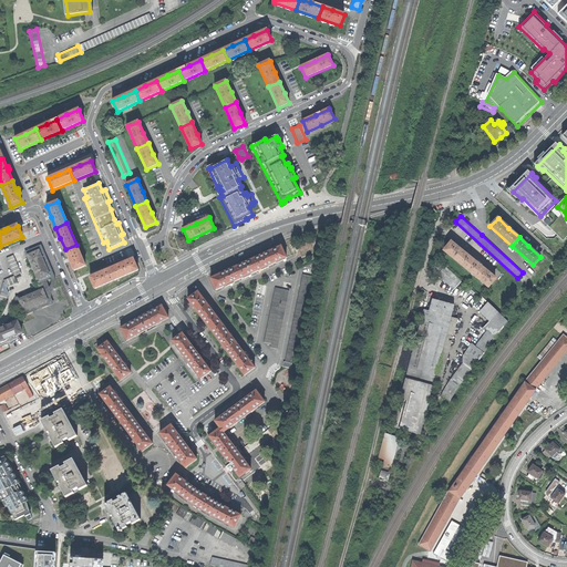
[(466,269),(473,260),(465,255),(465,254),(463,251),(460,249),(459,249),(451,243),(444,251),(466,269)]
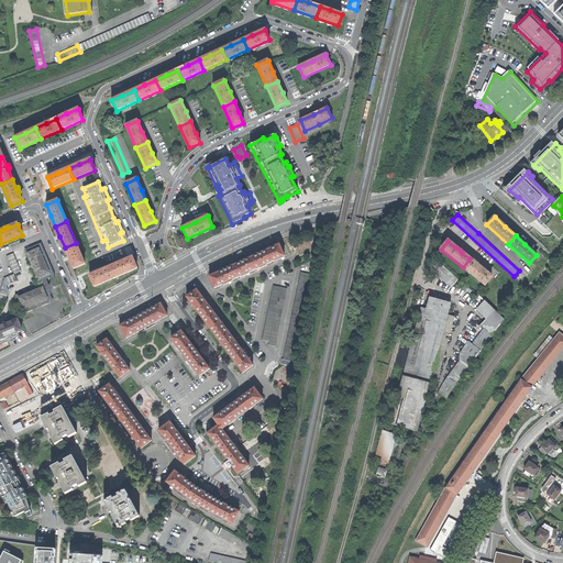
[(85,264),(76,243),(65,247),(68,257),(74,269),(85,264)]
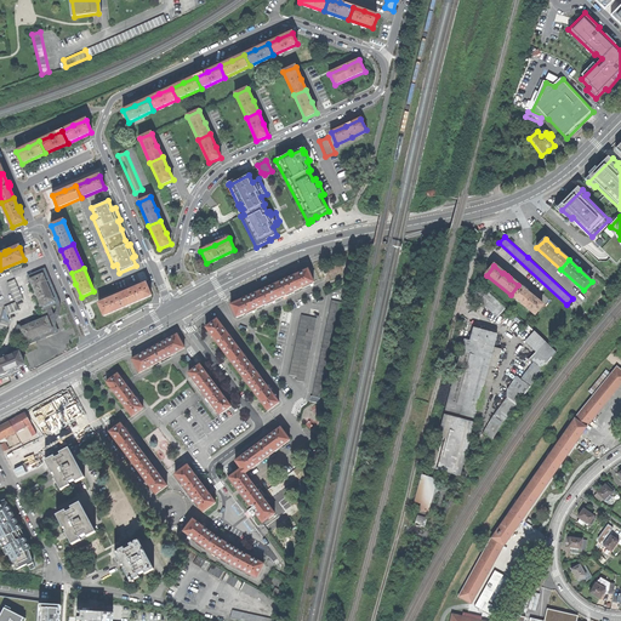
[(35,273),(28,277),(30,281),(32,280),(36,292),(51,286),(49,280),(50,280),(49,278),(47,275),(46,277),(44,271),(36,274),(35,273)]
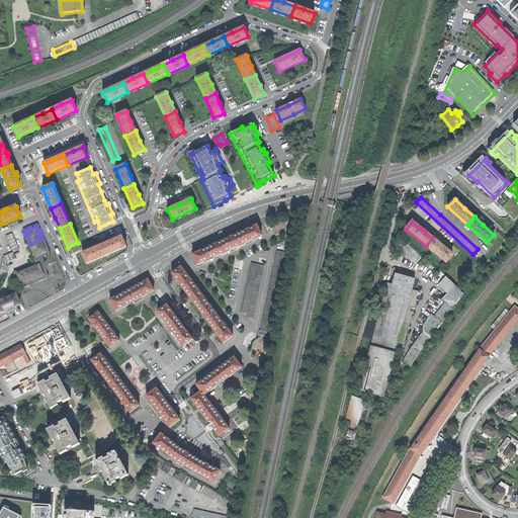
[(192,255),(197,265),(261,236),(256,226),(249,229),(248,229),(247,229),(245,230),(246,231),(233,237),(233,236),(231,237),(230,237),(230,238),(217,244),(217,243),(214,244),(213,244),(213,245),(201,251),(200,250),(199,251),(197,252),(192,255)]
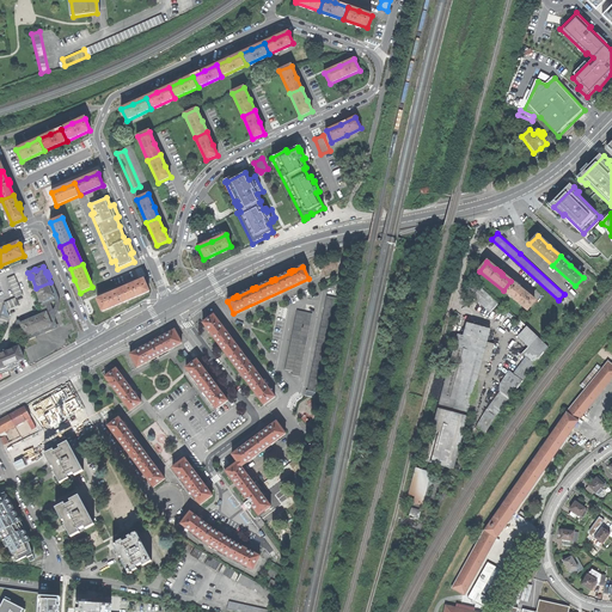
[(7,279),(16,298),(23,294),(14,275),(7,279)]
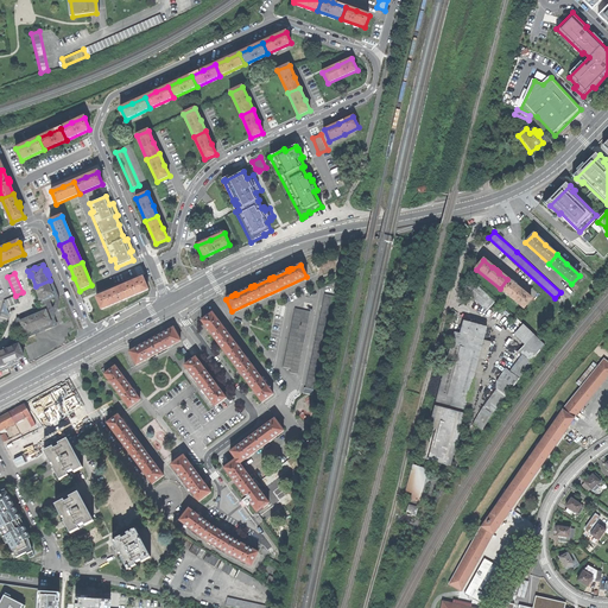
[(131,283),(119,287),(125,301),(147,290),(143,278),(131,283)]
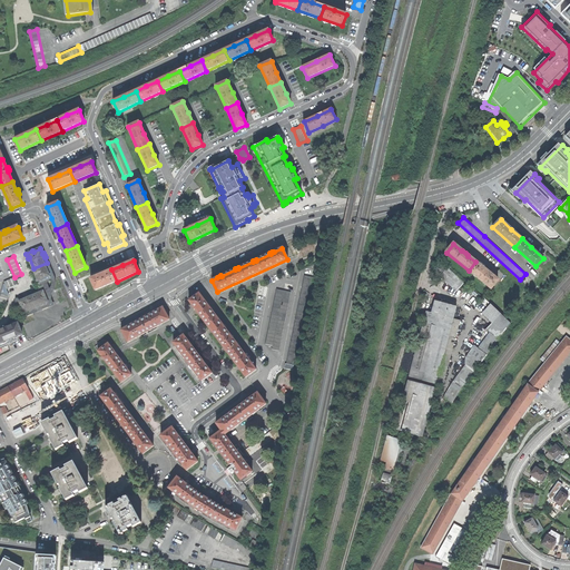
[(455,291),(463,283),(439,261),(431,268),(455,291)]
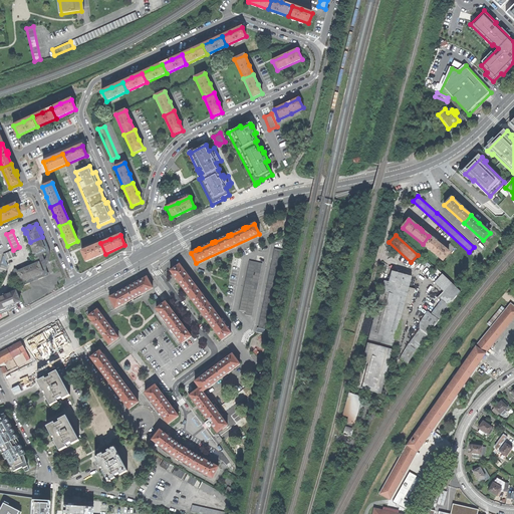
[(436,242),(429,236),(423,244),(443,260),(449,253),(442,246),(439,243),(437,241),(436,242)]
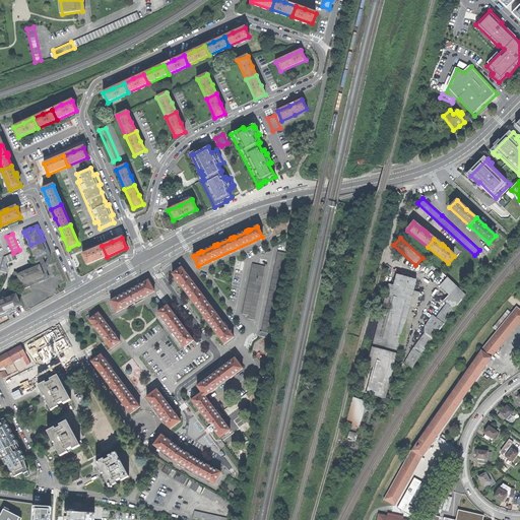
[(43,240),(30,245),(35,256),(34,256),(38,267),(39,266),(42,263),(42,257),(44,256),(44,255),(48,253),(46,249),(48,248),(47,246),(46,245),(45,245),(43,240)]
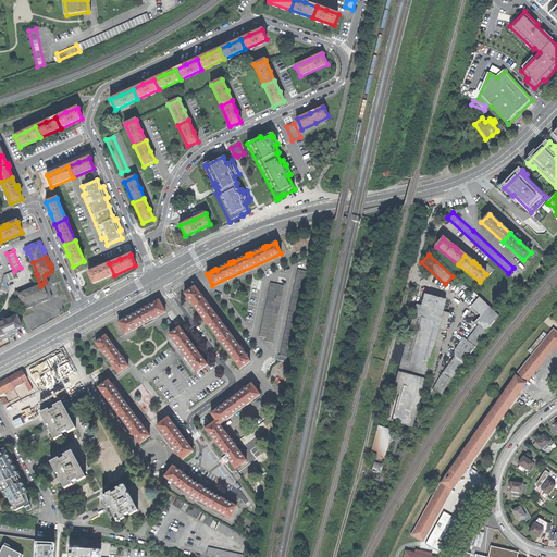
[(99,268),(88,273),(93,284),(114,275),(109,263),(99,268)]
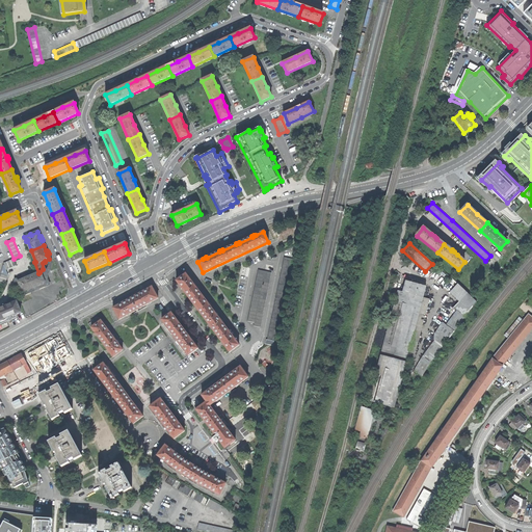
[(0,277),(0,281),(6,284),(8,275),(6,270),(17,265),(14,259),(3,263),(4,265),(3,265),(0,277)]
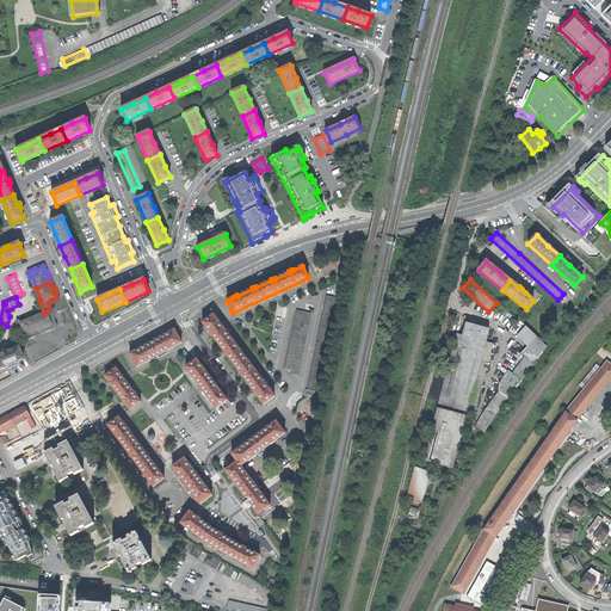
[(22,321),(17,321),(17,329),(19,329),(22,334),(23,333),(25,339),(30,337),(30,338),(35,337),(34,335),(39,333),(45,329),(47,332),(50,329),(50,328),(55,326),(51,316),(54,313),(49,309),(45,313),(44,314),(22,323),(22,321)]
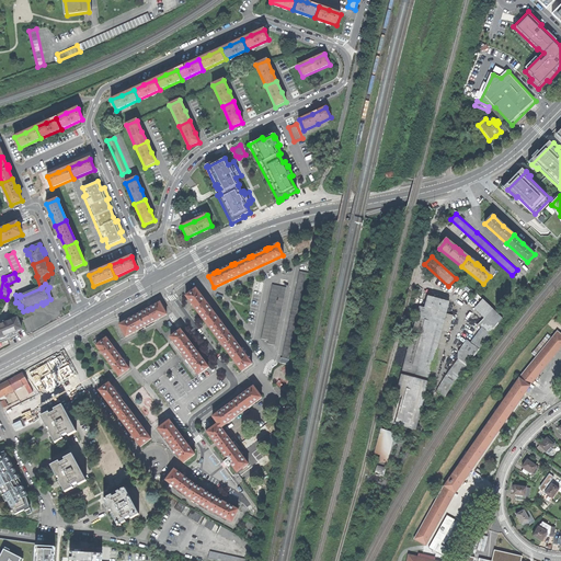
[(260,342),(274,345),(286,287),(272,284),(260,342)]
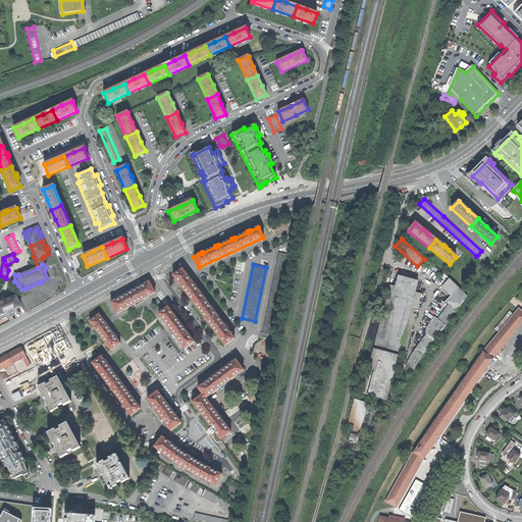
[(219,337),(225,346),(235,338),(183,269),(173,276),(180,285),(193,303),(206,320),(219,337)]
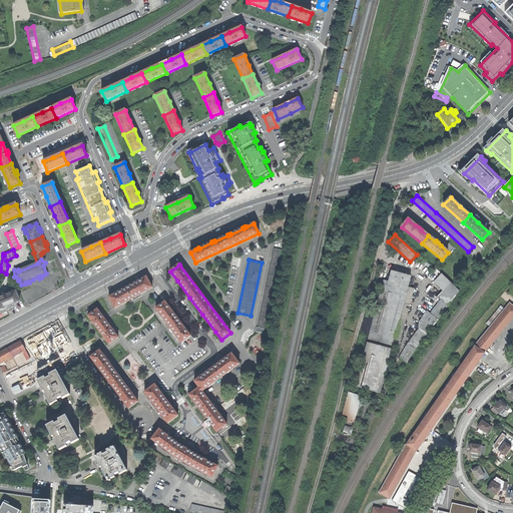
[(437,276),(440,273),(434,267),(431,270),(437,276)]
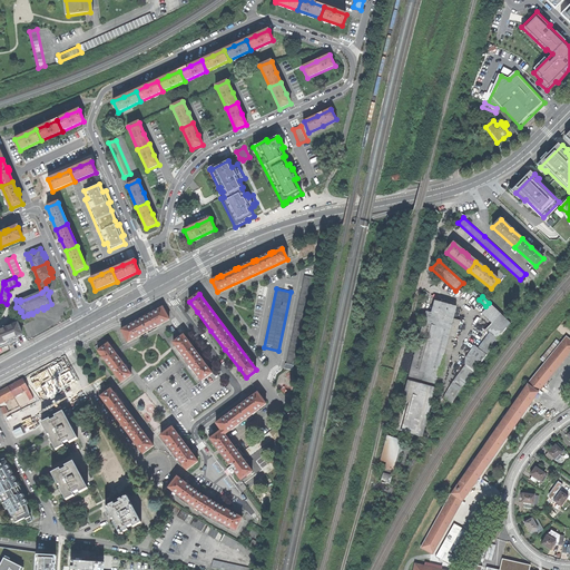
[(426,312),(409,380),(435,387),(440,389),(458,322),(452,321),(457,306),(445,304),(435,301),(431,313),(426,312)]
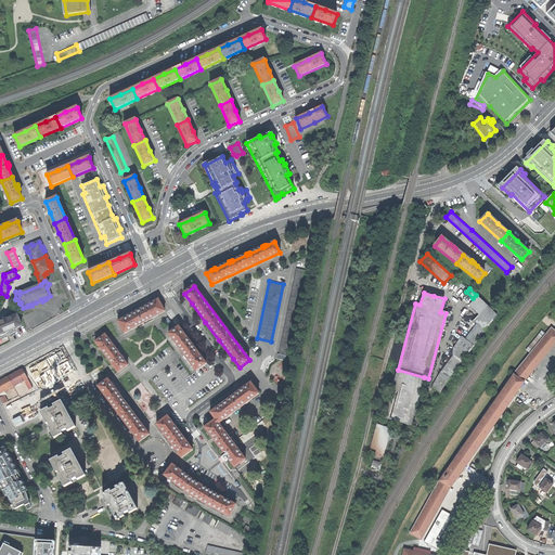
[(426,397),(435,402),(450,378),(490,324),(498,315),(477,296),(468,305),(478,314),(473,321),(476,324),(468,335),(465,333),(463,336),(462,336),(453,348),(453,355),(441,370),(431,387),(433,388),(426,397)]
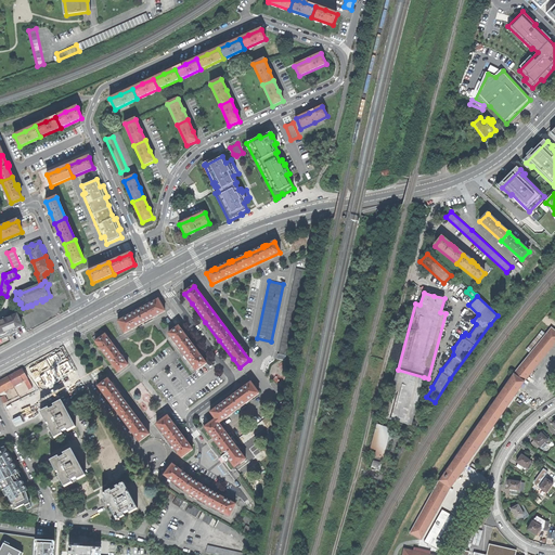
[(117,322),(124,334),(165,311),(158,299),(149,305),(128,317),(117,322)]
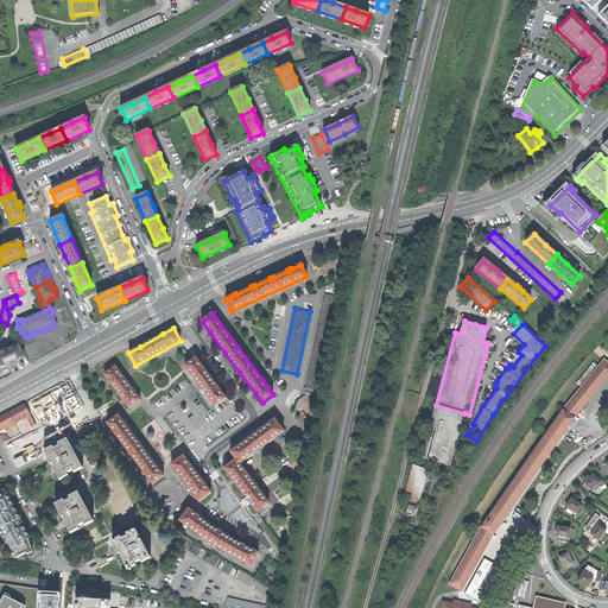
[(13,348),(0,353),(0,371),(10,367),(19,363),(18,359),(24,356),(19,346),(18,346),(16,339),(11,341),(13,348)]
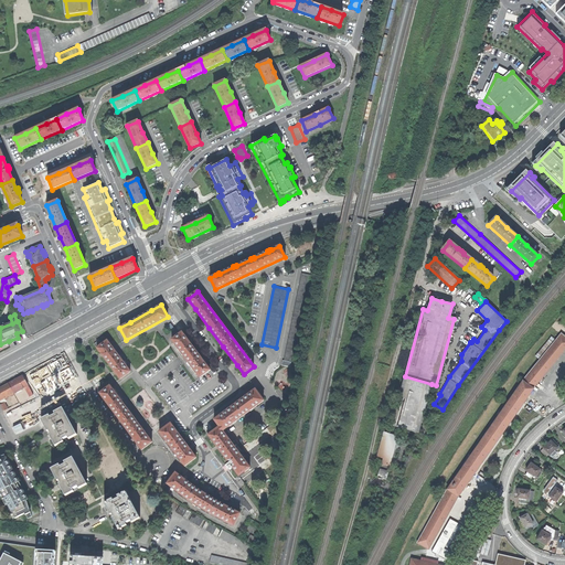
[(182,332),(171,340),(200,377),(210,371),(202,360),(189,342),(182,332)]
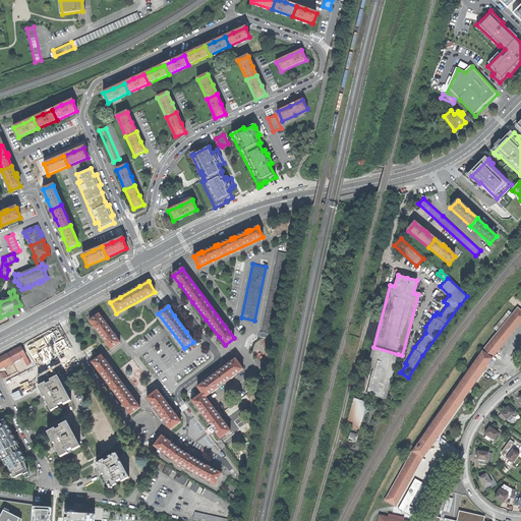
[(520,322),(520,311),(518,308),(481,351),(491,359),(520,322)]
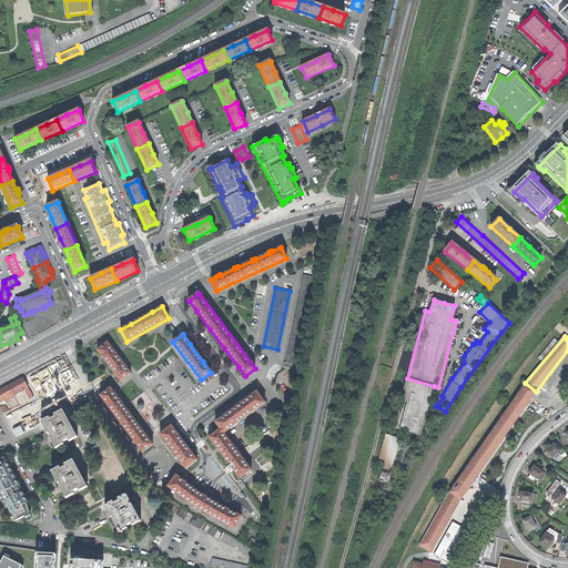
[(120,382),(131,374),(104,338),(94,346),(100,355),(101,357),(102,358),(103,358),(114,373),(113,374),(114,375),(117,377),(120,382)]
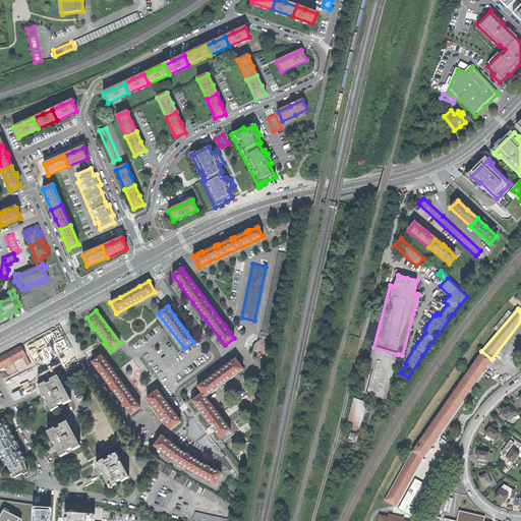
[(8,353),(13,362),(23,357),(27,365),(29,365),(30,366),(31,366),(30,364),(31,364),(26,355),(21,346),(14,350),(8,353)]
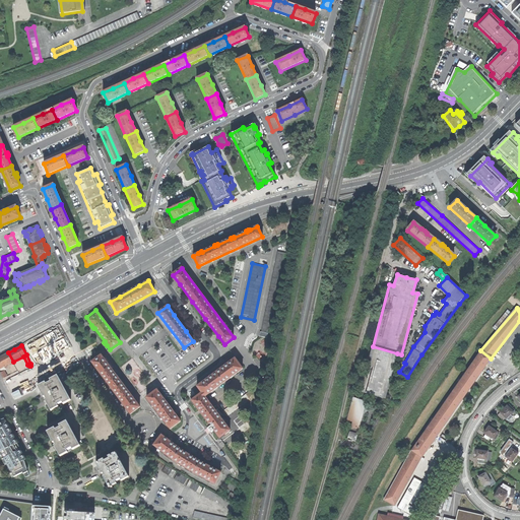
[(360,391),(385,398),(397,353),(373,346),(372,346),(360,391)]
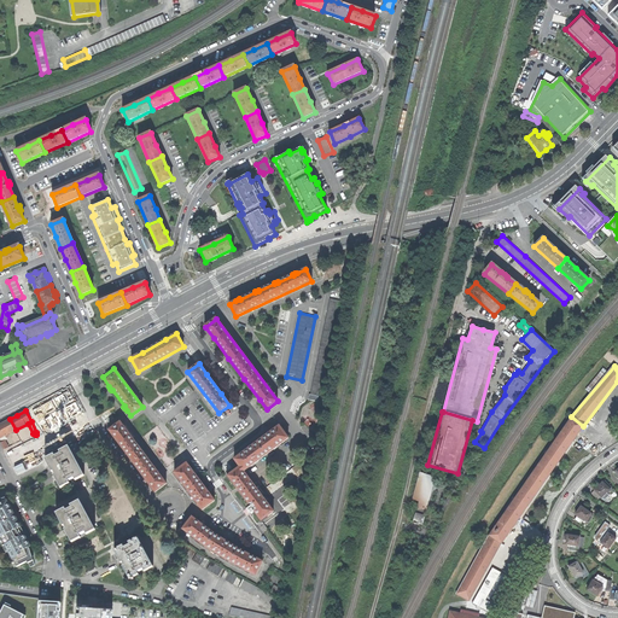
[(501,543),(583,426),(571,417),(489,535),(490,535),(501,543)]
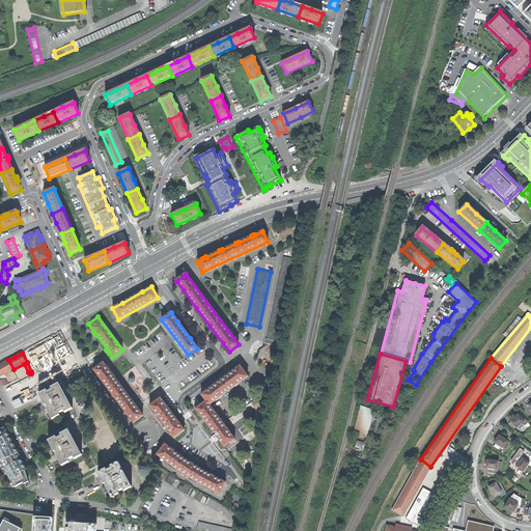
[(1,376),(14,369),(8,360),(0,364),(0,379),(4,386),(6,385),(1,376)]
